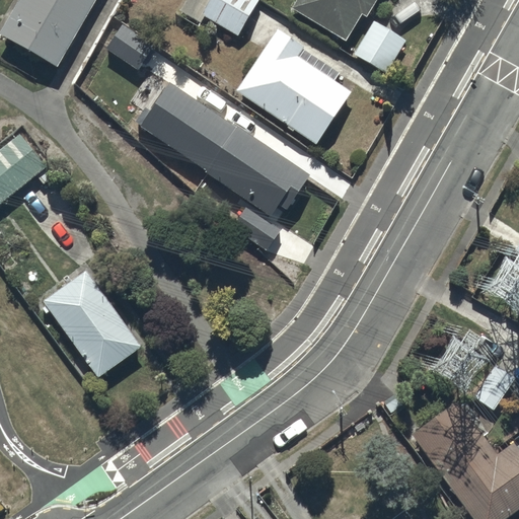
[(17,0),(0,30),(0,32),(59,66),(95,0),(17,0)]
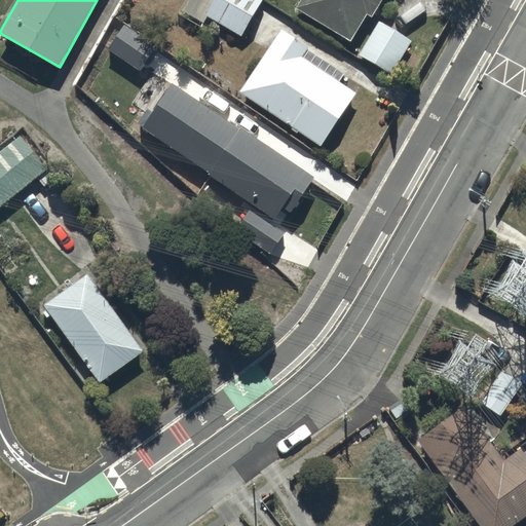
[(241,35),(262,0),(188,0),(183,10),(203,23),(209,15),(241,35)]
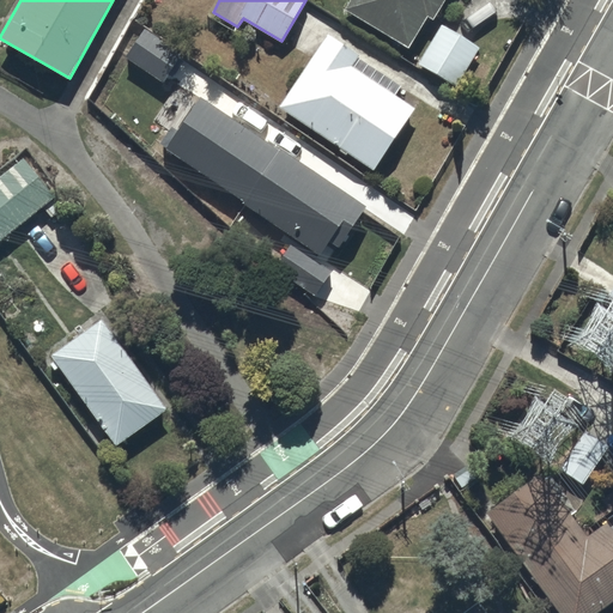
[(434,18),(443,0),(349,0),(345,7),(408,47),(429,14),(434,18)]
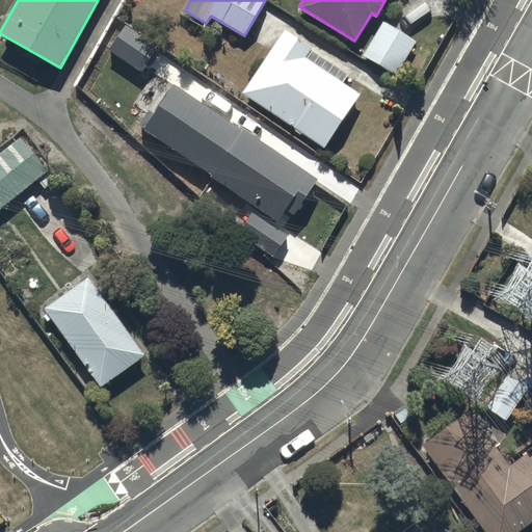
[(126,24),(109,48),(141,70),(158,46),(126,24)]
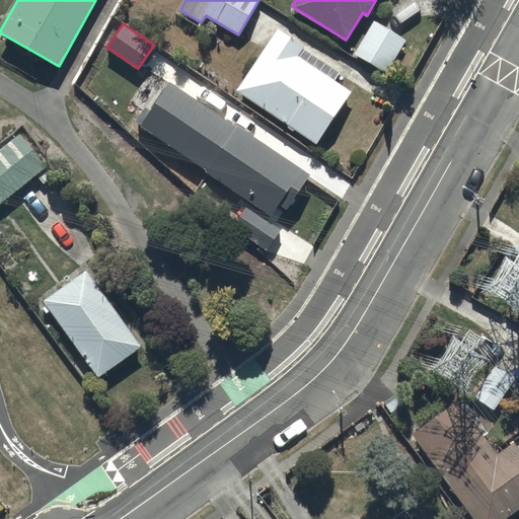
[(278,27),(236,89),(316,144),(353,90),(336,79),(340,72),(304,48),(305,46),(278,27)]
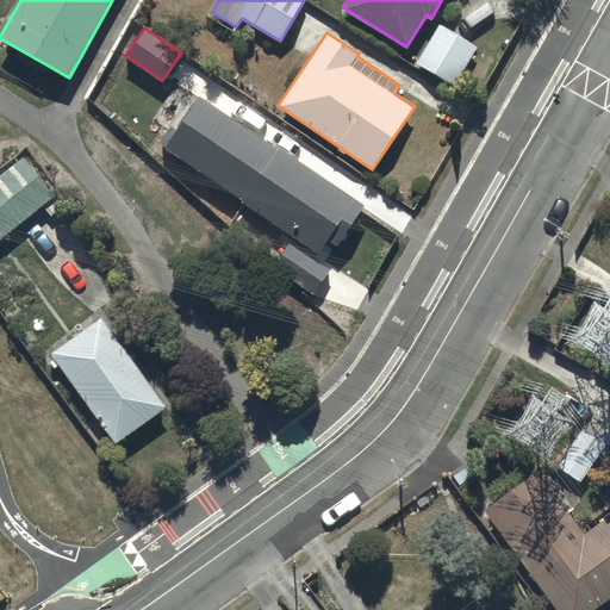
[(170,124),(159,139),(318,250),(328,237),(337,244),(365,205),(279,145),(278,148),(199,94),(176,128),(170,124)]
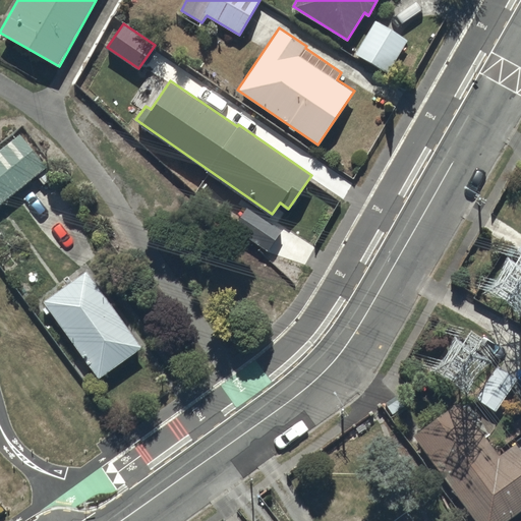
[(0,148),(0,204),(48,165),(21,131),(0,148)]
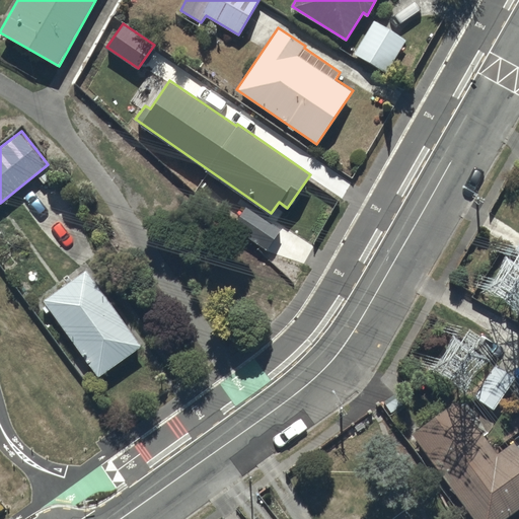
[(269,249),(281,228),(244,206),(231,228),(269,249)]
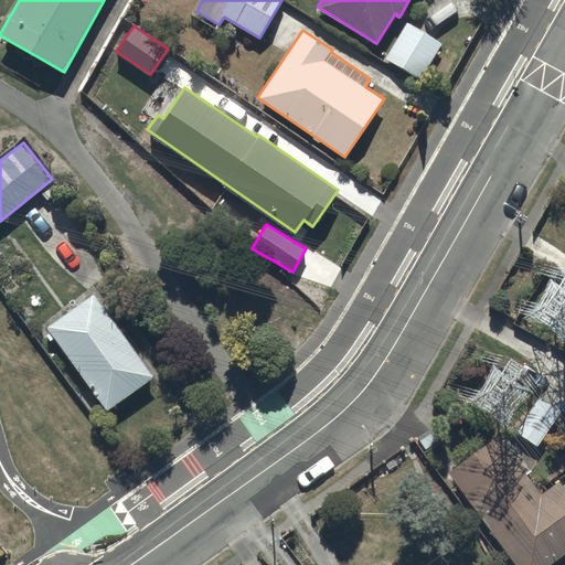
[(94,292),(48,324),(108,409),(155,375),(94,292)]
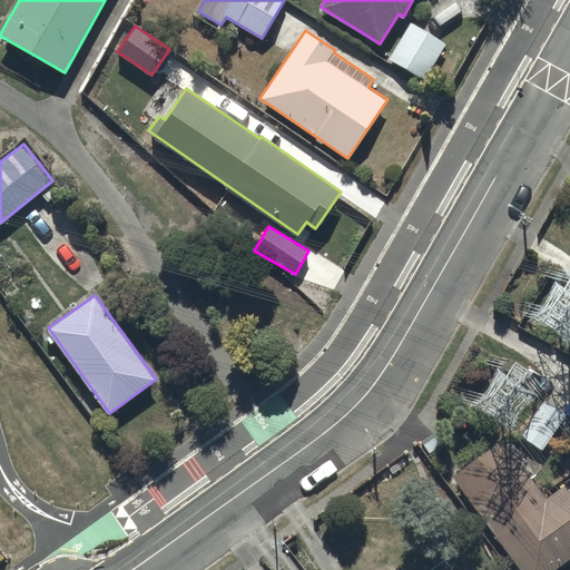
[(567,413),(541,396),(518,432),(543,449),(567,413)]
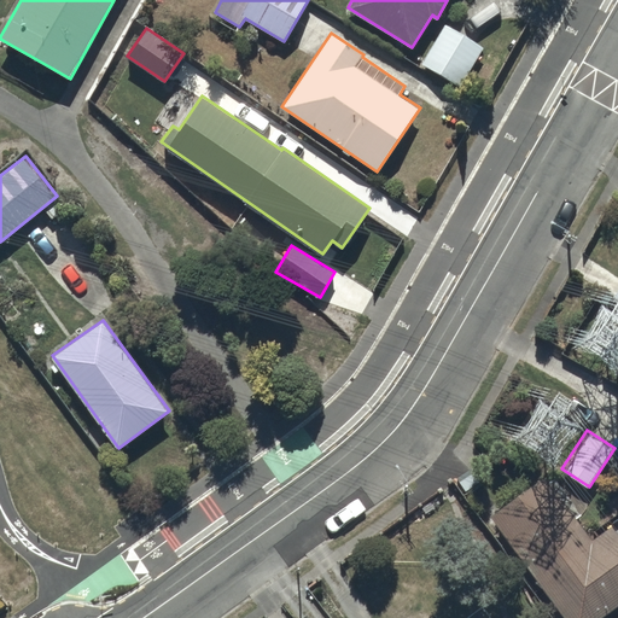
[(565,617),(599,617),(617,605),(617,535),(611,526),(593,540),(546,476),(491,516),(565,617)]
